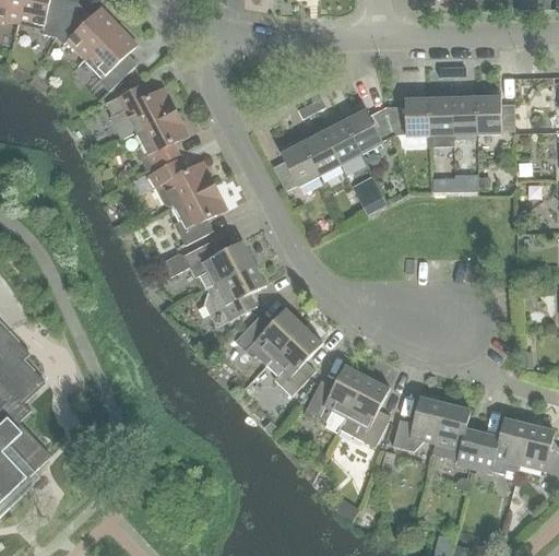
[(0,0),(0,18),(19,22),(22,0),(0,0)]
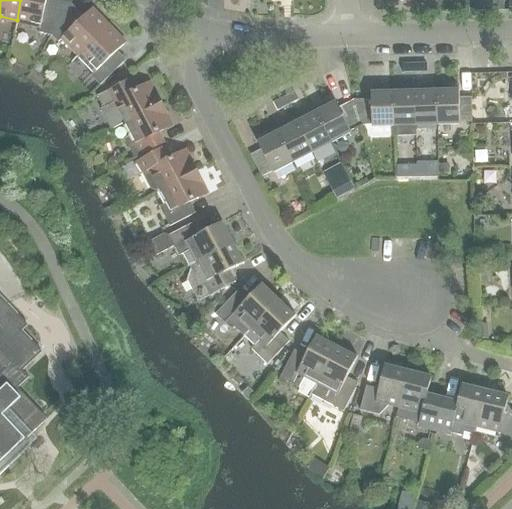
[(20,0),(17,20),(40,25),(39,30),(51,33),(66,6),(46,1),(46,0),(20,0)]
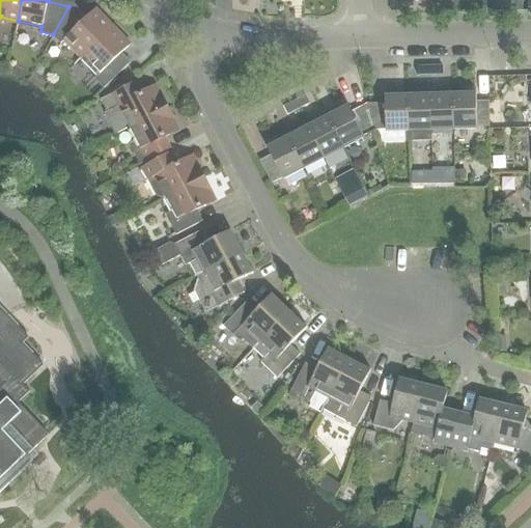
[(492,0),(493,5),(493,6),(493,9),(508,8),(507,0),(492,0)]
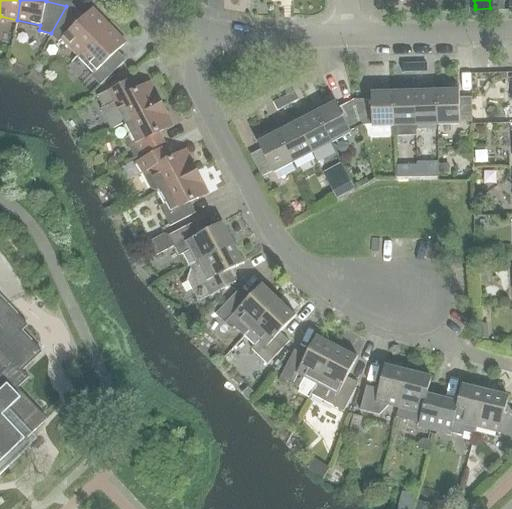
[(66,6),(51,33),(58,40),(61,36),(78,53),(109,23),(92,6),(79,19),(66,6)]
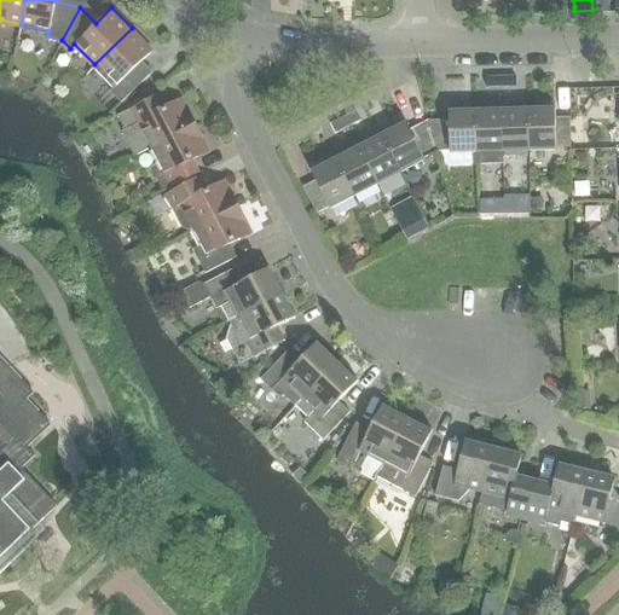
[(132,28),(94,64),(114,85),(110,88),(121,99),(149,73),(139,62),(152,48),(132,28)]
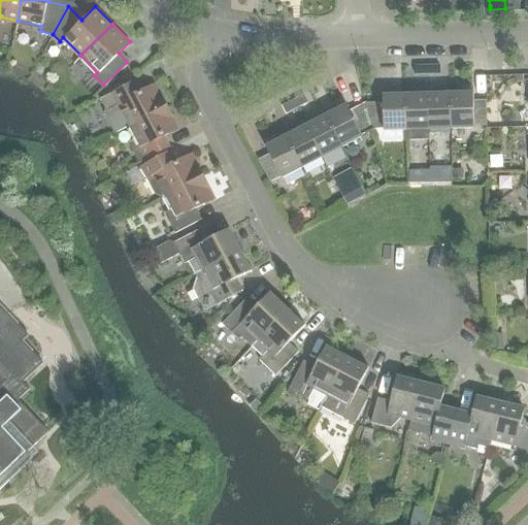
[(415,63),(415,72),(428,72),(428,62),(415,63)]
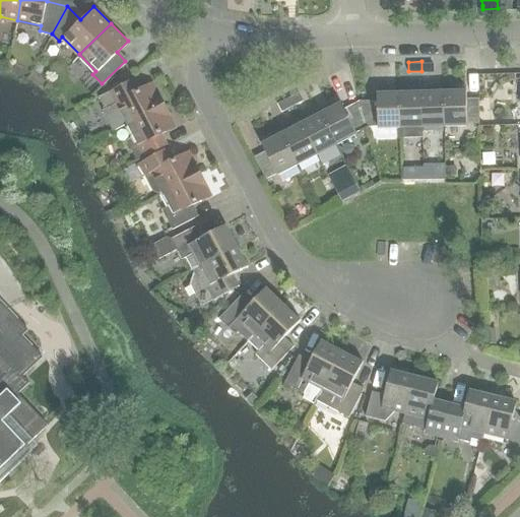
[(434,71),(434,61),(421,61),(421,71),(434,71)]
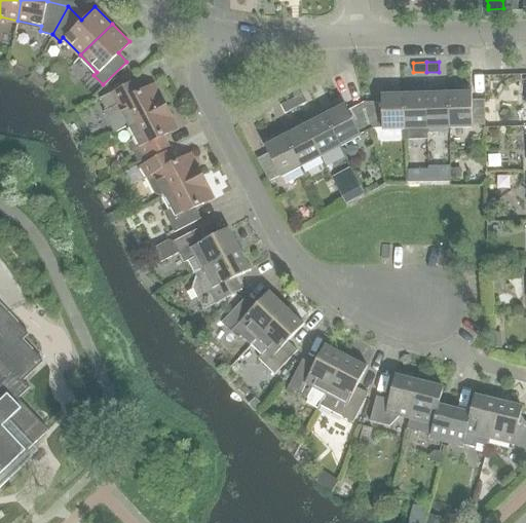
[(126,83),(104,95),(100,97),(105,108),(103,110),(114,132),(127,124),(127,123),(165,104),(160,94),(159,94),(153,83),(132,94),(126,83)]
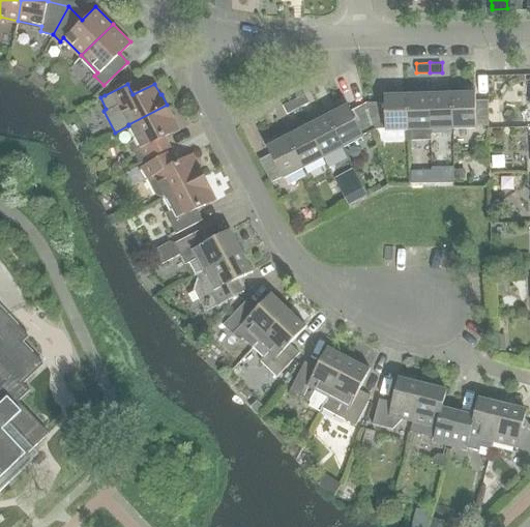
[(451,91),(452,126),(475,126),(475,124),(489,124),(488,98),(475,98),(474,86),(462,86),(462,91),(451,91)]
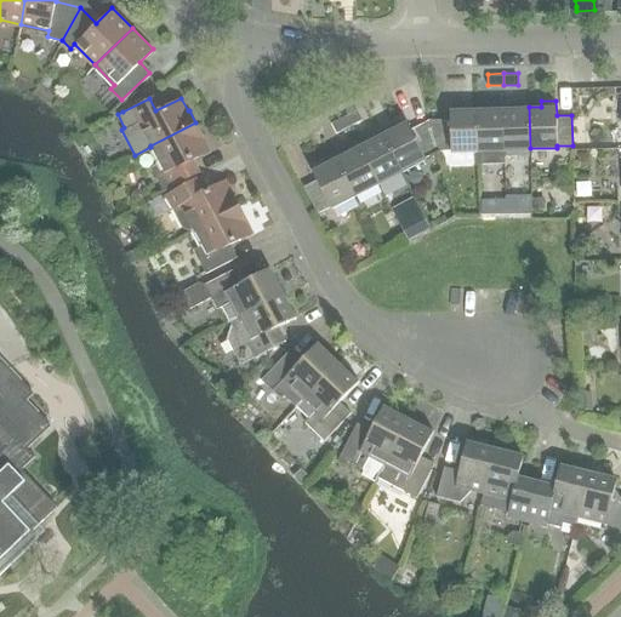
[(505,149),(503,102),(489,103),(489,108),(477,109),(478,150),(478,163),(505,161),(505,149)]
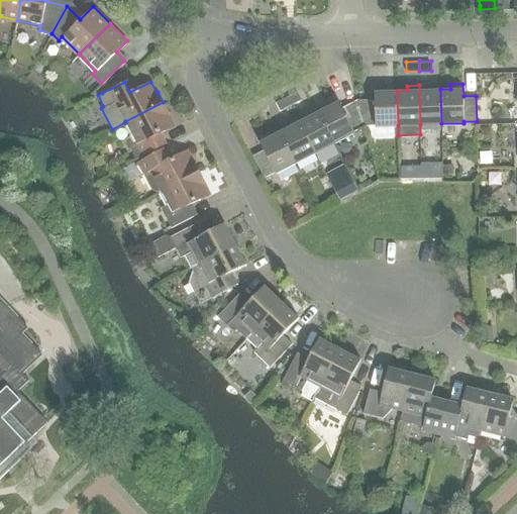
[(420,124),(441,123),(440,89),(431,90),(431,85),(419,85),(420,124)]
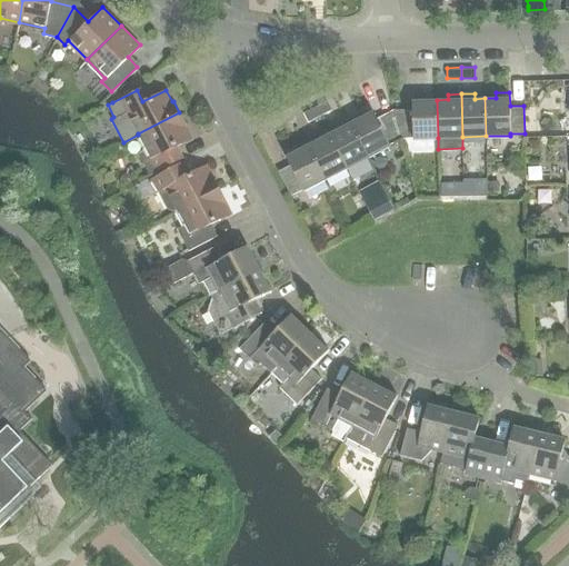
[(393,108),(400,137),(413,136),(413,138),(438,138),(437,100),(427,100),(426,95),(412,95),(412,108),(393,108)]
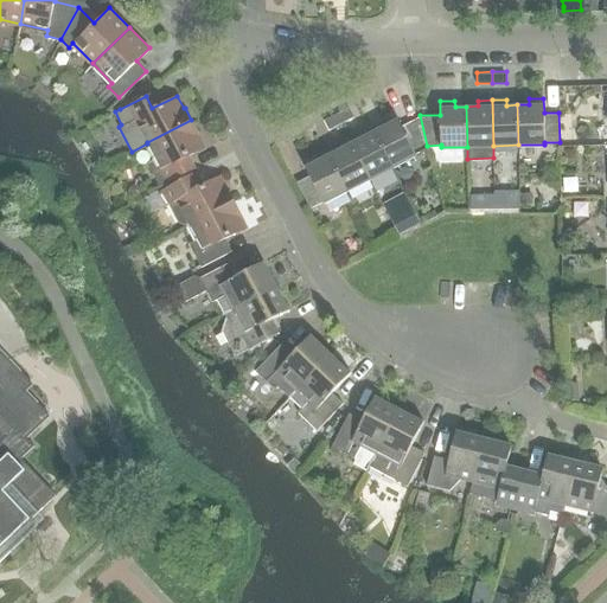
[(349,106),(336,111),(340,121),(353,115),(349,106)]
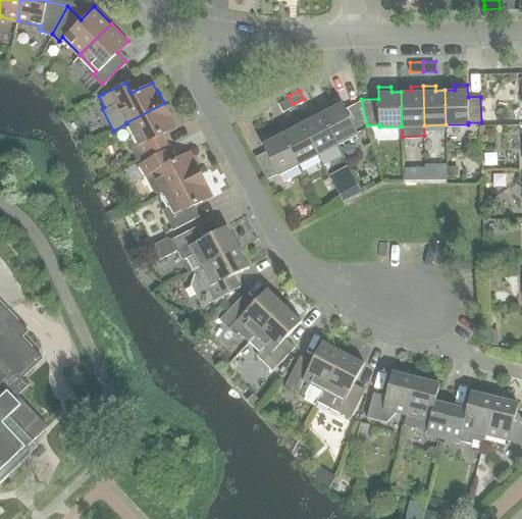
[(277,102),(281,109),(293,104),(289,96),(277,102)]
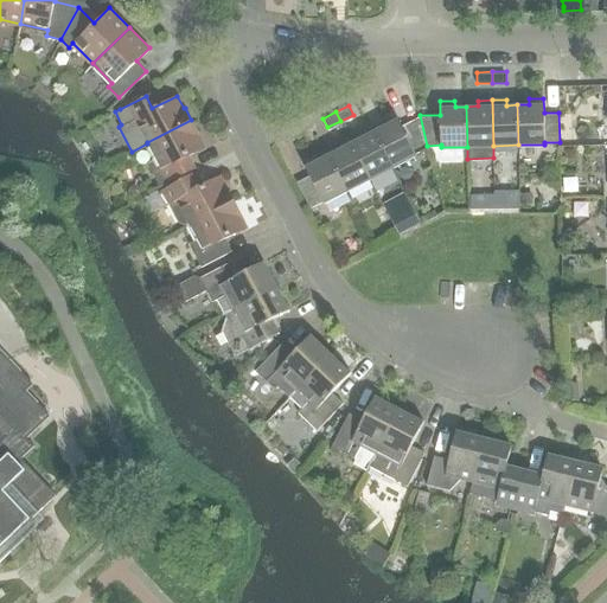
[(374,130),(393,166),(416,154),(415,152),(427,146),(420,115),(401,126),(395,113),(382,120),(384,126),(374,130)]
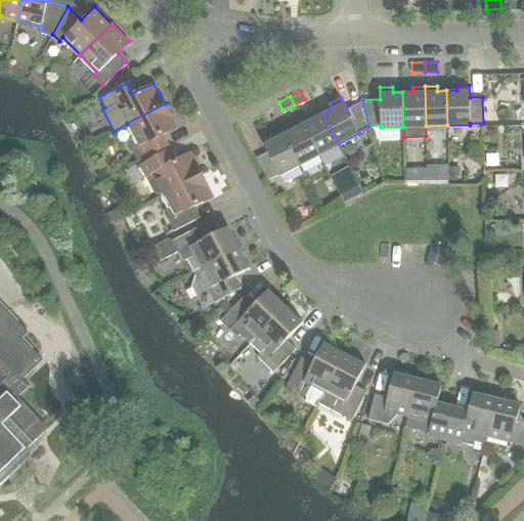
[(171,115),(165,103),(127,123),(127,124),(134,136),(127,139),(137,160),(160,148),(154,137),(175,126),(170,116),(171,115)]
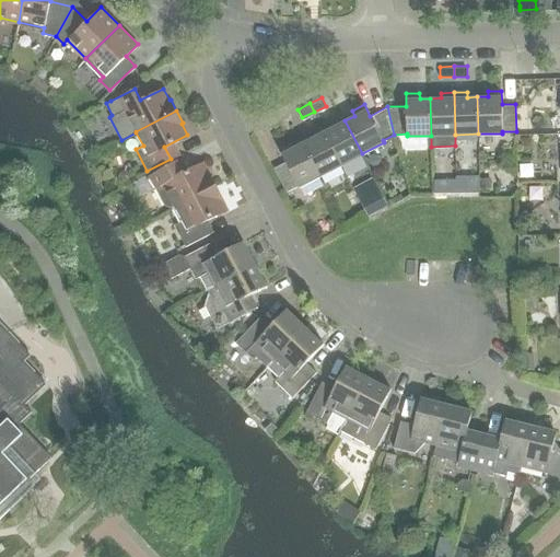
[(341,164),(362,153),(345,120),(336,125),(334,120),(322,127),(341,164)]
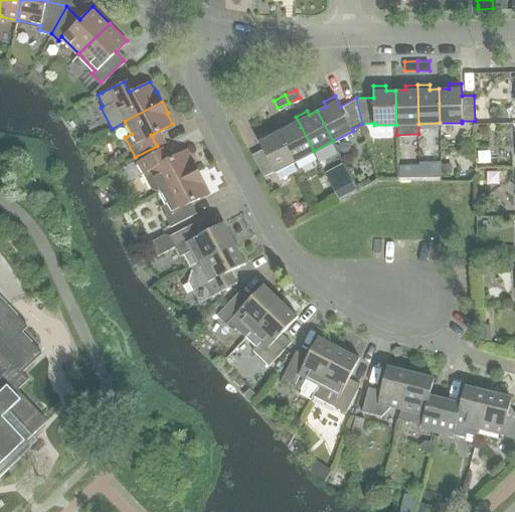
[(295,161),(314,151),(296,117),(285,122),(287,126),(279,131),(295,161)]
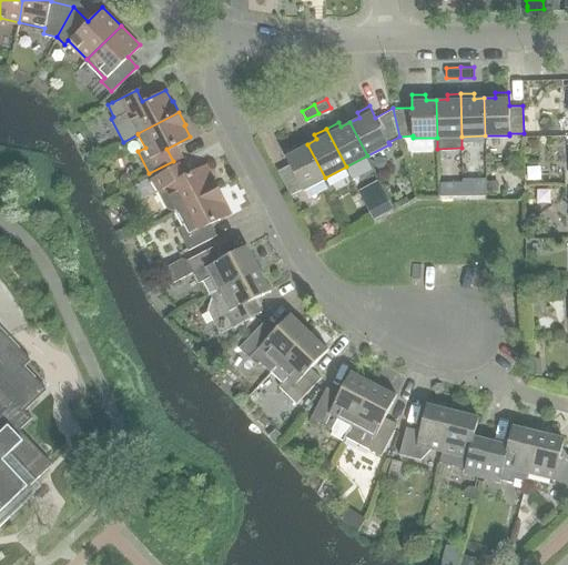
[(303,189),(325,178),(307,144),(297,149),(295,144),(283,151),(290,163),(277,170),(291,194),(302,188),(303,189)]
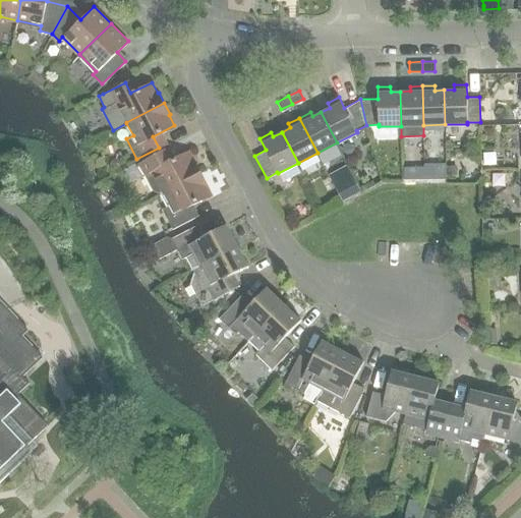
[(138,163),(152,189),(156,190),(158,192),(160,192),(162,191),(163,191),(200,172),(194,161),(193,162),(188,151),(166,162),(161,151),(138,163)]
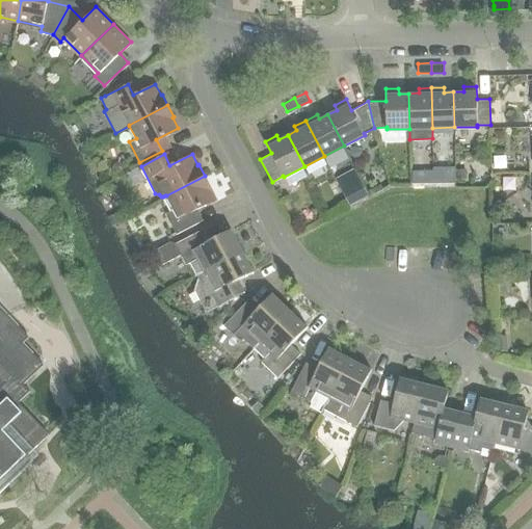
[(442,166),(433,166),(433,168),(433,172),(433,182),(442,182),(442,166)]
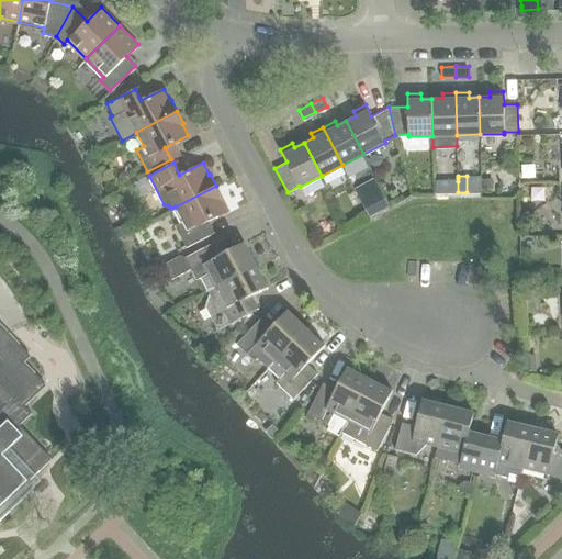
[(493,179),(484,179),(484,188),(493,188),(493,179)]
